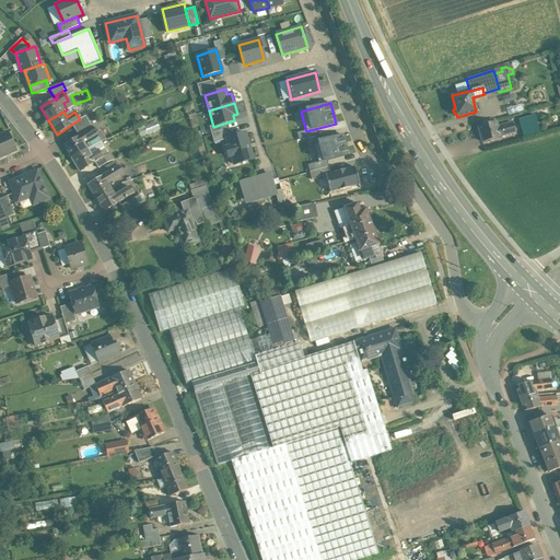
[(84,116),(80,119),(71,125),(76,131),(78,129),(77,129),(89,123),(84,116)]
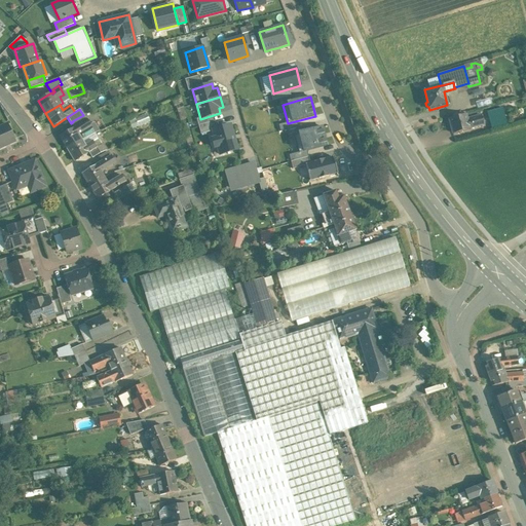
[(133,127),(150,121),(147,113),(129,120),(133,127)]
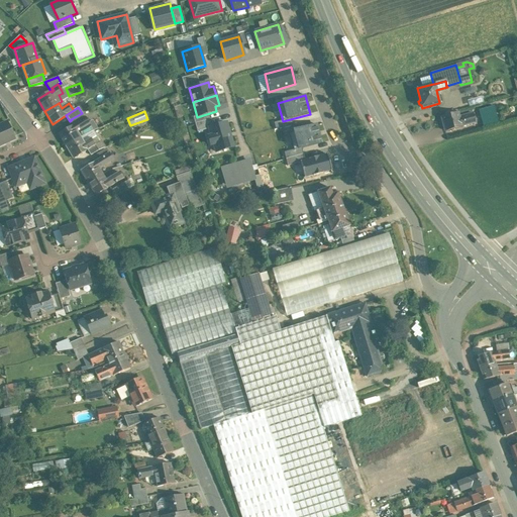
[(457,112),(441,117),(445,131),(461,126),(475,122),(473,113),(458,117),(457,112)]
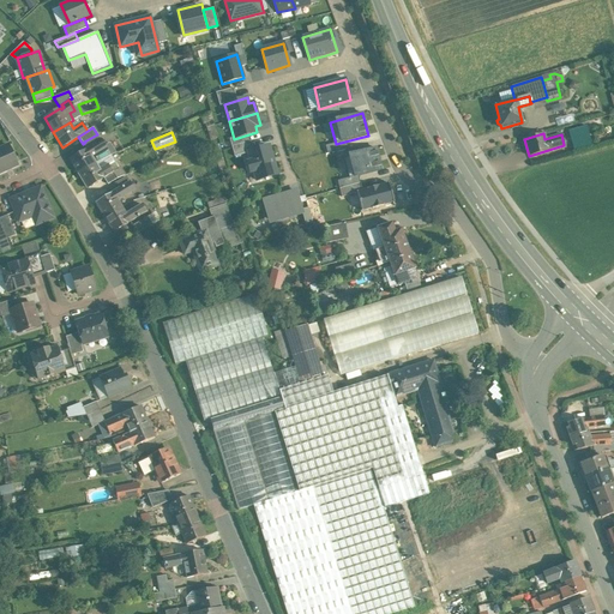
[(97,134),(84,142),(85,142),(83,144),(86,149),(86,150),(95,144),(95,143),(101,139),(97,134)]
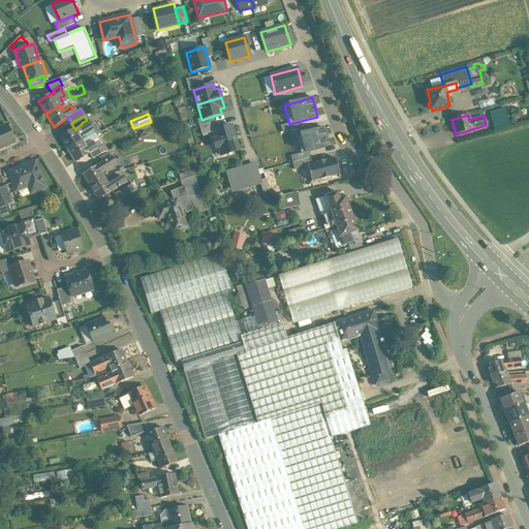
[(74,128),(60,137),(67,150),(82,141),(90,135),(100,132),(94,123),(90,125),(87,120),(82,123),(82,124),(74,129),(74,128)]
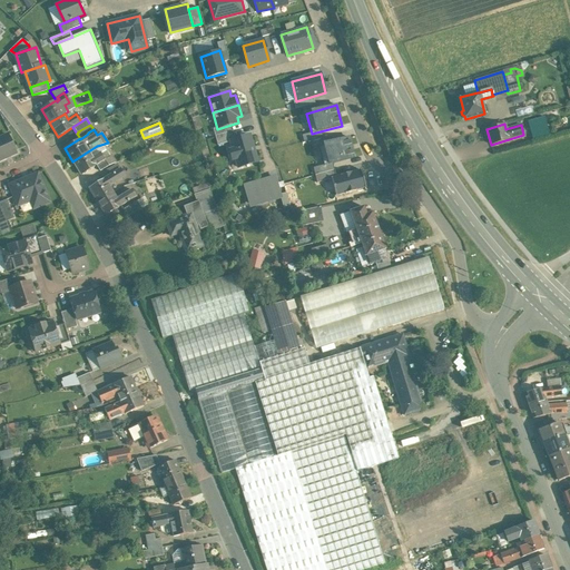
[(8,136),(0,138),(0,159),(16,153),(8,136)]
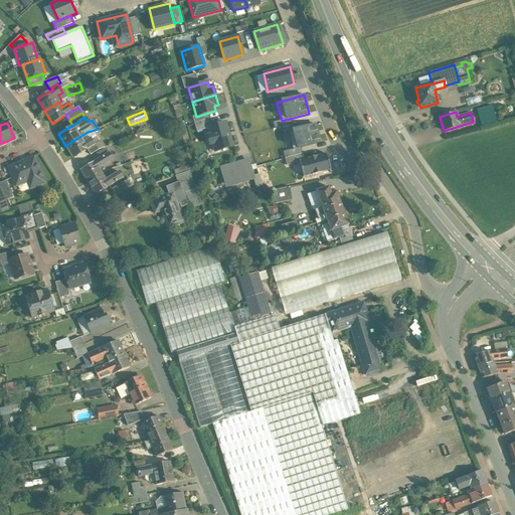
[(232,147),(225,123),(208,128),(210,135),(207,136),(210,145),(212,144),(215,152),(232,147)]
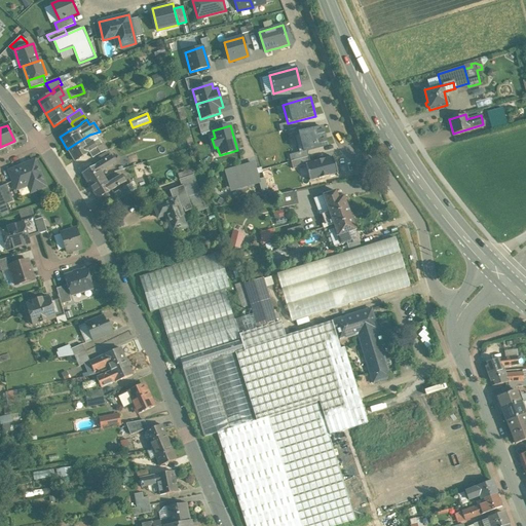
[(322,126),(294,135),(299,153),(327,146),(322,126)]
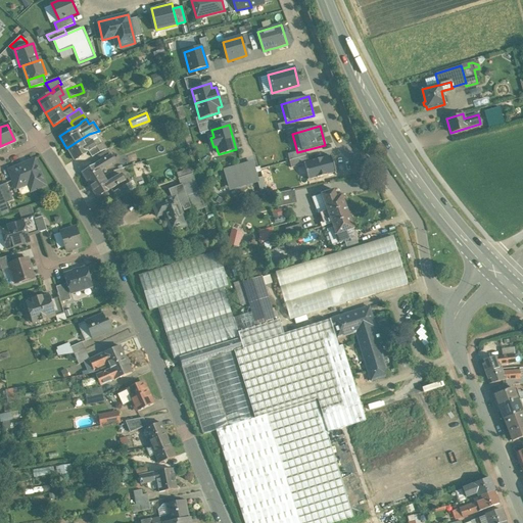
[(81,139),(66,148),(75,160),(81,157),(89,152),(89,151),(91,150),(92,152),(98,149),(96,146),(93,141),(92,140),(85,145),(81,139)]
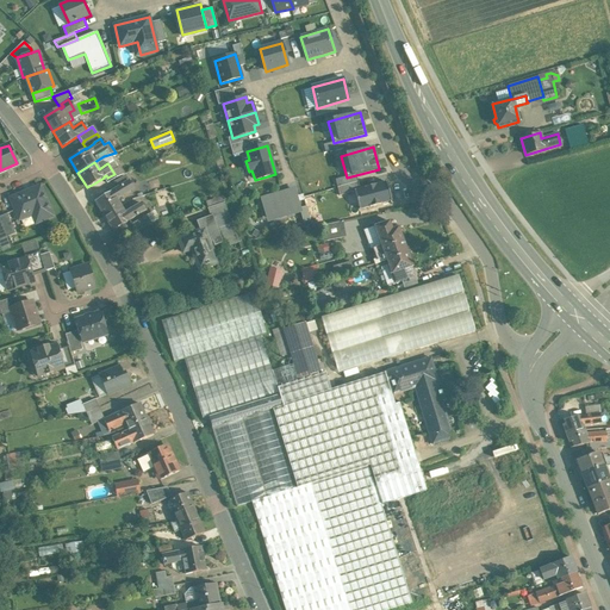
[(112,192),(95,201),(104,216),(120,206),(117,199),(132,190),(125,178),(116,182),(119,188),(112,192)]
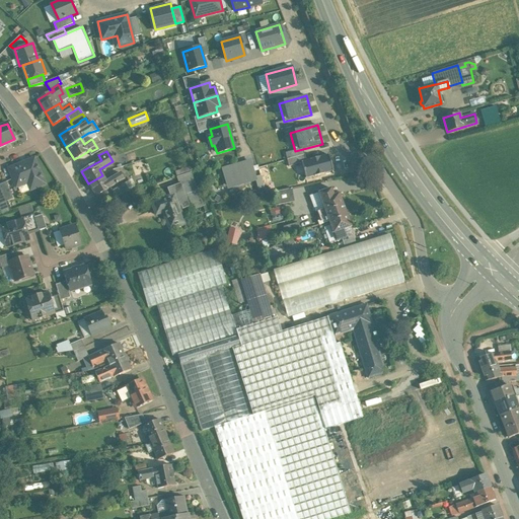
[(310,160),(301,162),(306,178),(314,175),(314,176),(324,173),(332,170),(330,161),(328,155),(319,158),(319,157),(310,160)]
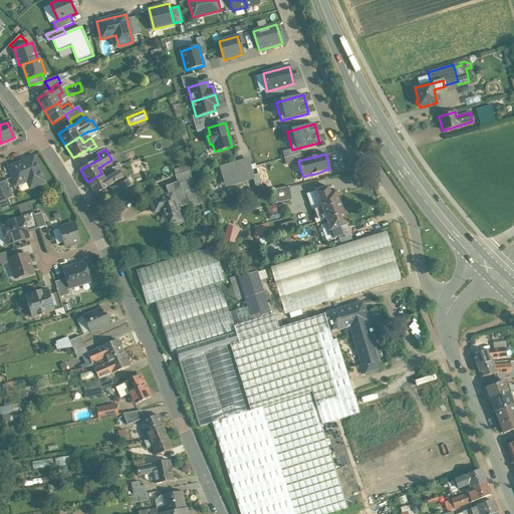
[(34,157),(8,168),(16,186),(29,181),(32,188),(45,183),(34,157)]
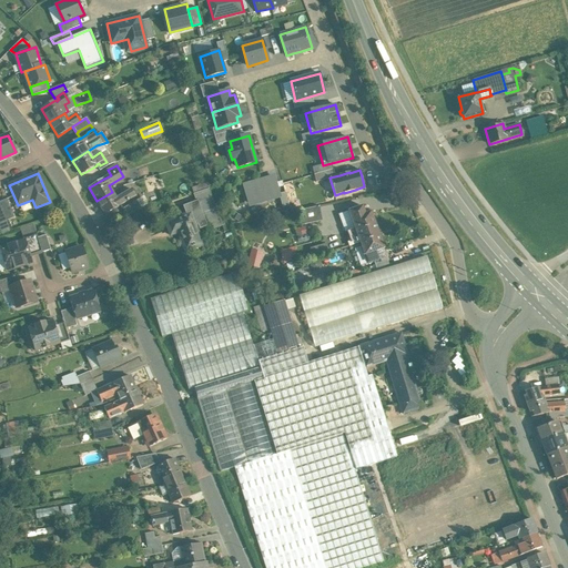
[(245,185),(252,206),(280,199),(274,178),(245,185)]
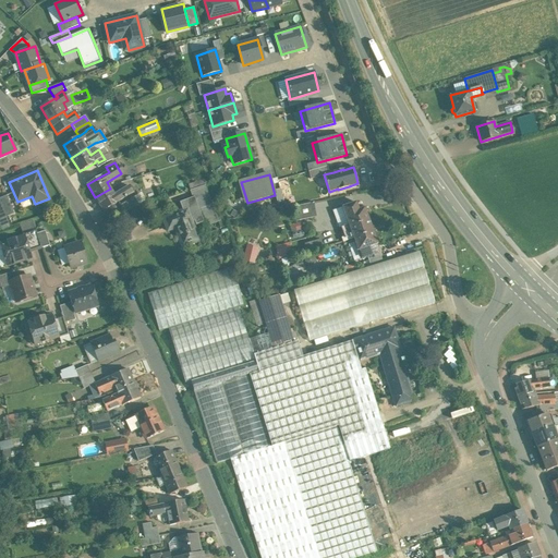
[(203,181),(189,185),(190,191),(205,185),(203,181)]
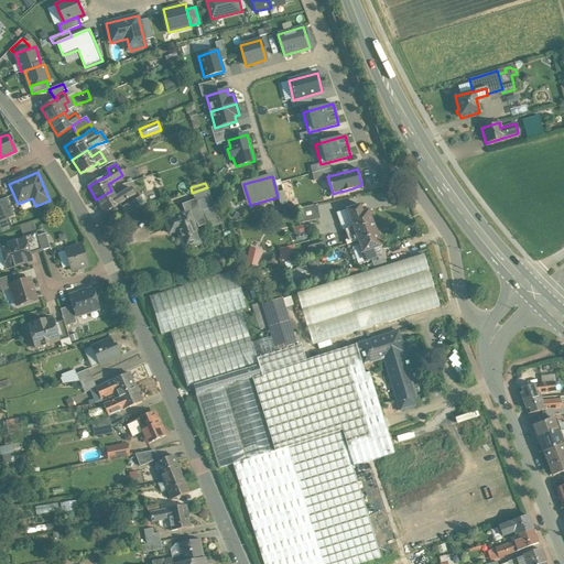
[(192,193),(194,201),(210,194),(207,187),(192,193)]
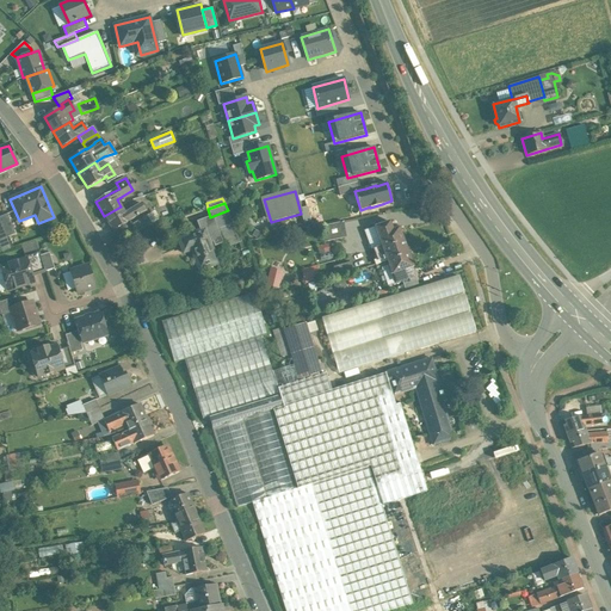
[(303,221),(310,220),(308,205),(301,207),(303,221)]
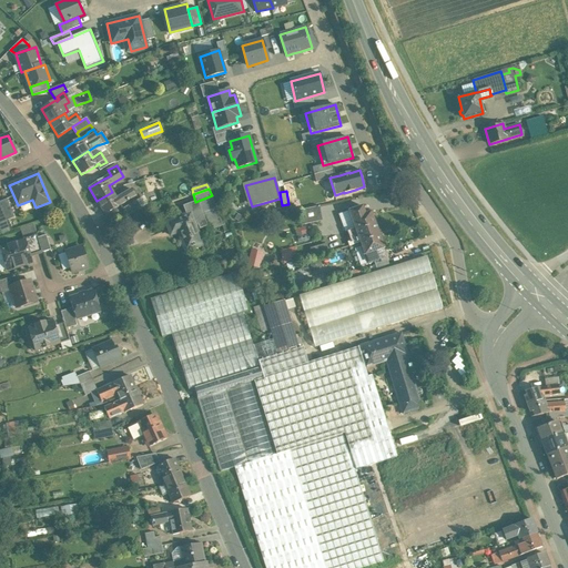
[(112,192),(97,201),(105,215),(121,205),(120,205),(129,200),(125,193),(117,199),(112,192)]
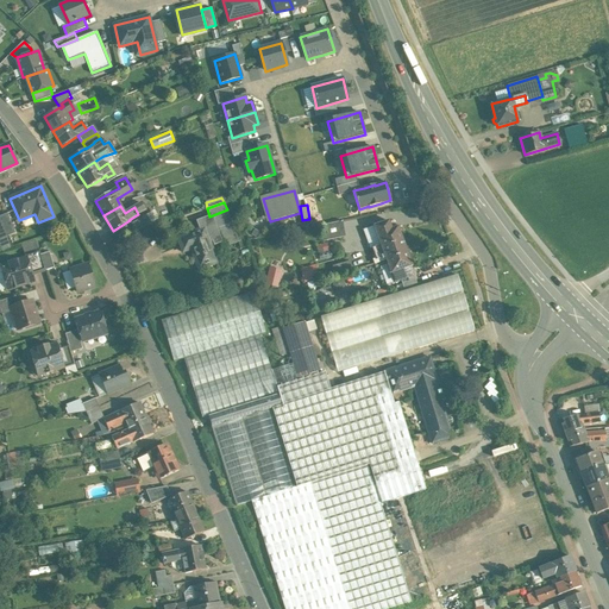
[(209,217),(196,221),(200,231),(177,238),(182,252),(190,250),(199,270),(218,263),(209,243),(212,242),(214,246),(237,237),(227,209),(209,217)]
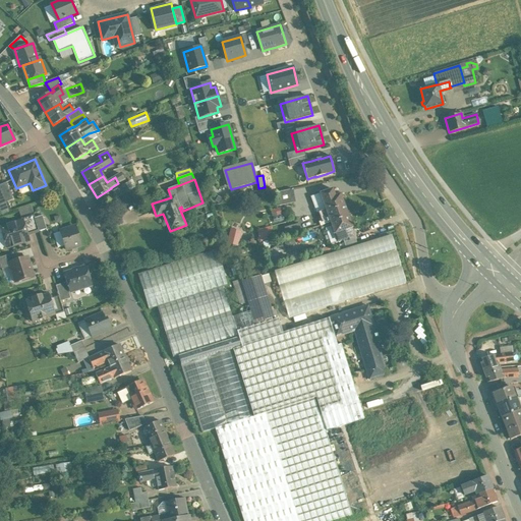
[(131,180),(112,191),(116,197),(137,190),(131,180)]
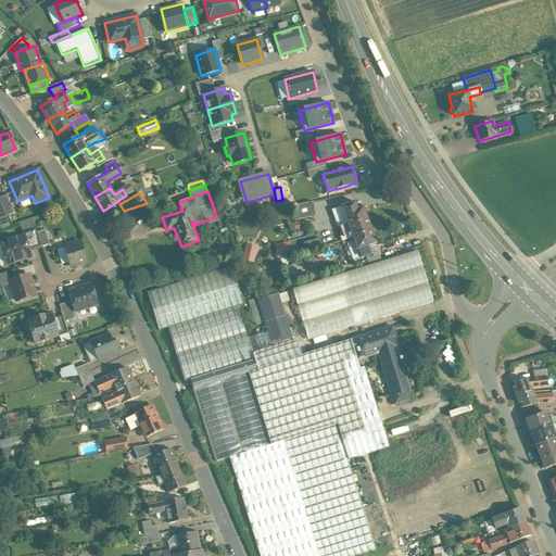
[(5,196),(0,198),(0,203),(5,217),(14,213),(5,196)]
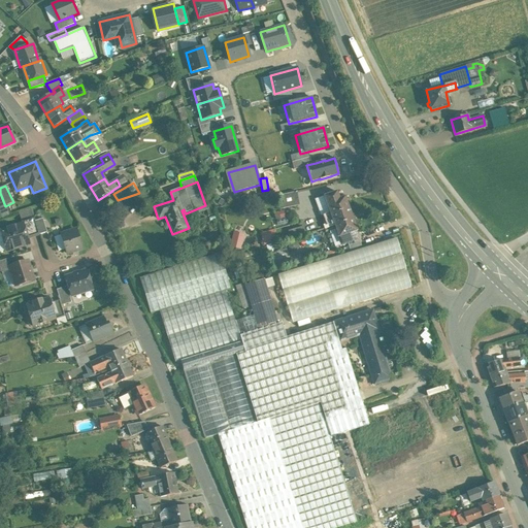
[(297,192),(279,195),(283,208),(298,205),(296,193),(297,192)]
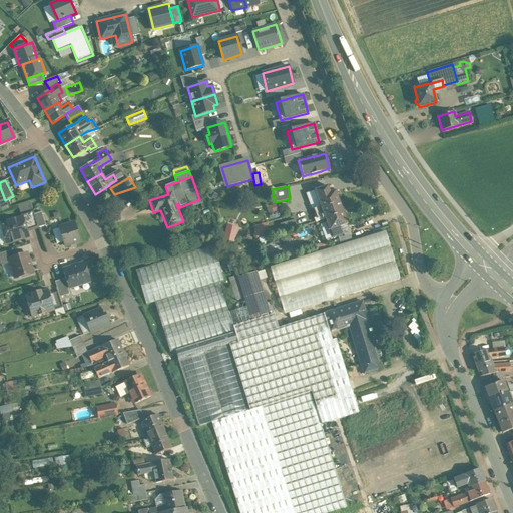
[(327,186),(308,193),(314,209),(320,206),(321,207),(321,206),(322,209),(339,202),(335,191),(330,193),(327,186)]
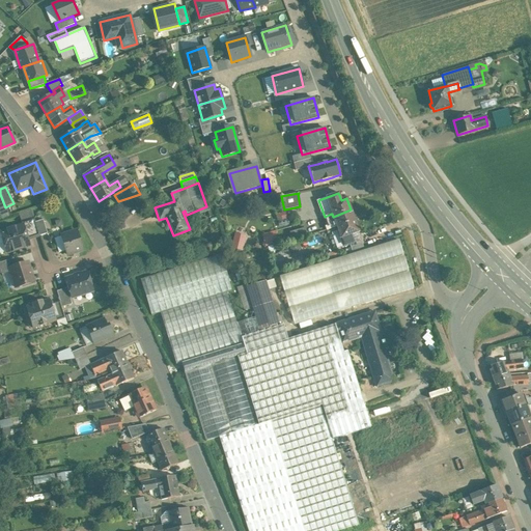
[(31,210),(19,214),(21,220),(33,217),(31,210)]
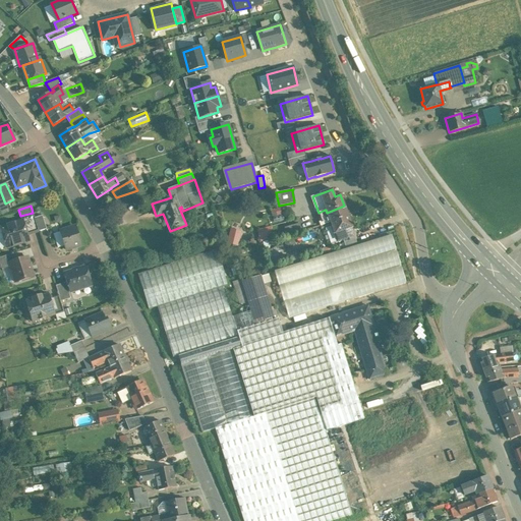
[(344,206),(327,213),(326,210),(326,211),(325,210),(319,213),(322,221),(329,219),(330,223),(348,217),(344,206)]
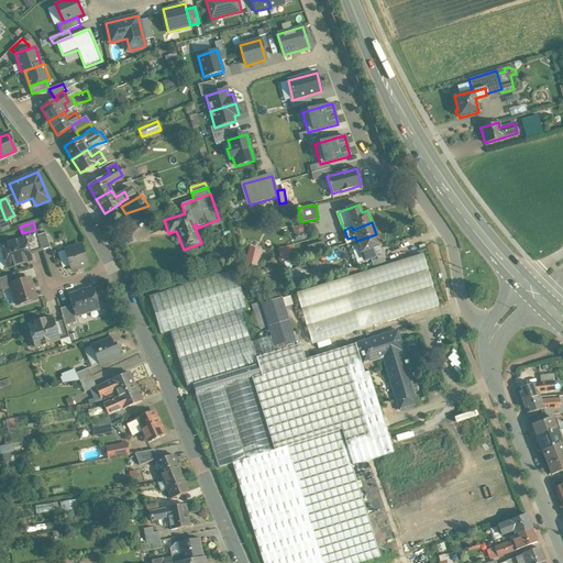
[(35,232),(22,236),(23,239),(24,239),(29,255),(42,251),(36,236),(37,236),(35,232)]
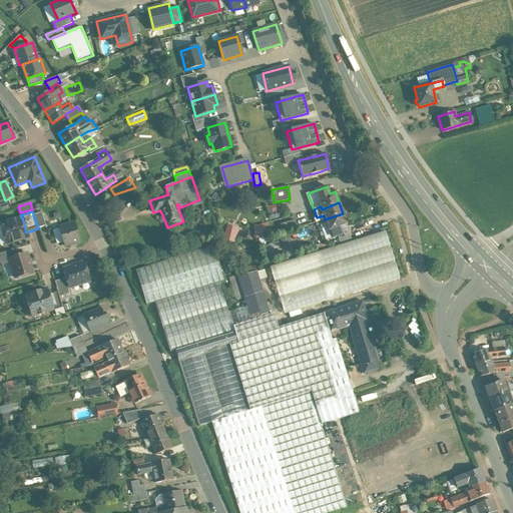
[(41,212),(34,215),(33,215),(38,228),(45,225),(41,212)]
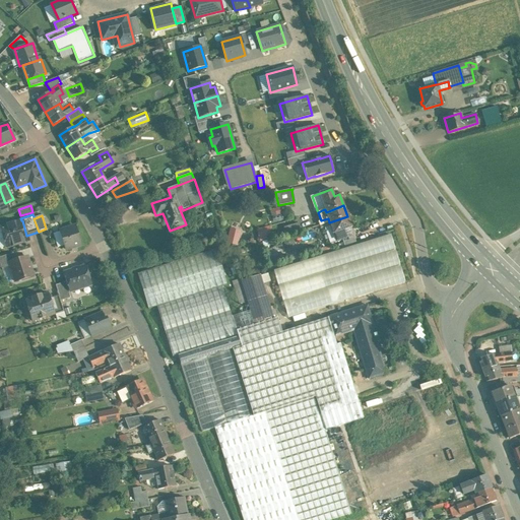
[(347,216),(329,222),(333,234),(336,241),(344,238),(342,231),(351,228),(347,216)]
